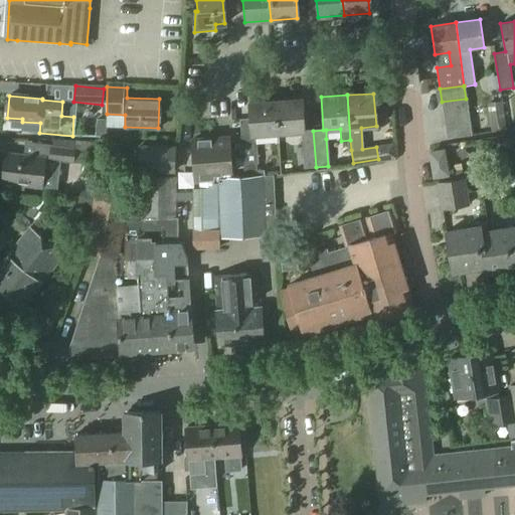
[(301,99),(275,101),(277,134),(301,132),(303,168),(316,167),(313,131),(303,132),(301,99)]
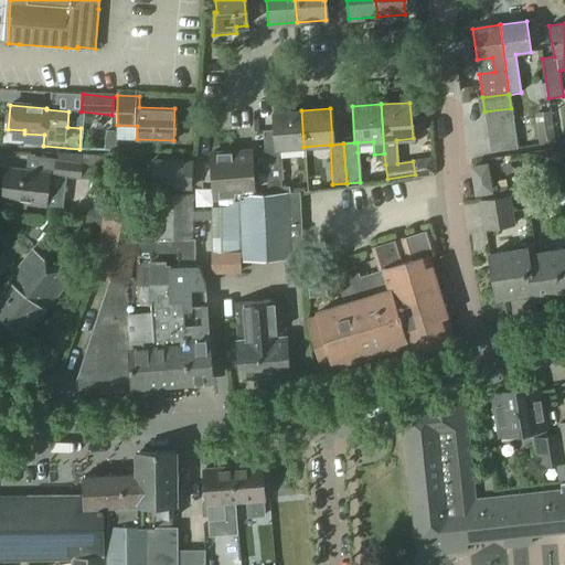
[(511,108),(484,112),(487,125),(513,121),(511,108)]
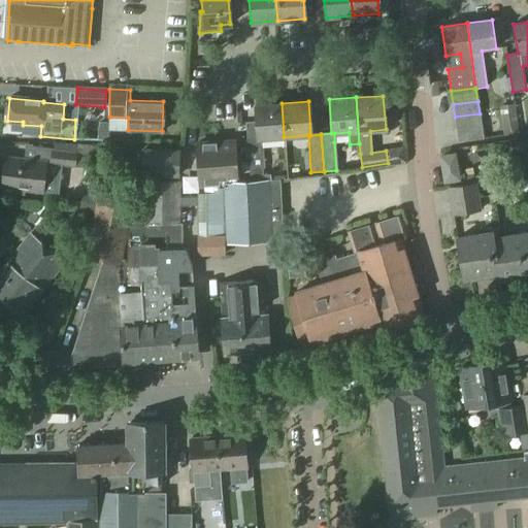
[(257,138),(246,139),(250,179),(263,178),(260,138),(284,137),(282,103),(255,105),(257,138)]
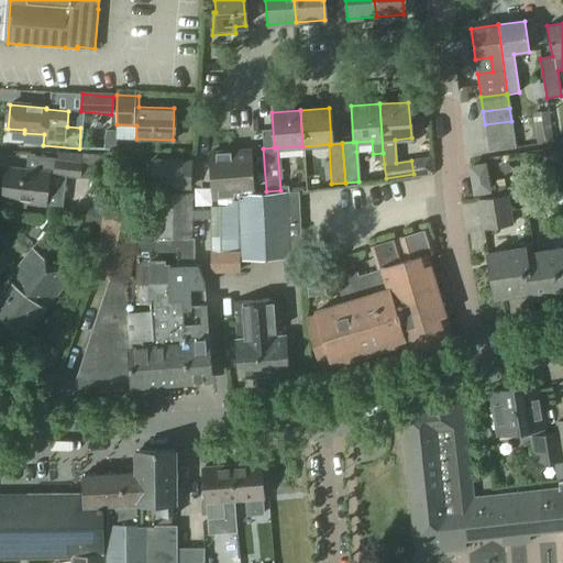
[(550,119),(534,121),(537,143),(552,141),(550,119)]
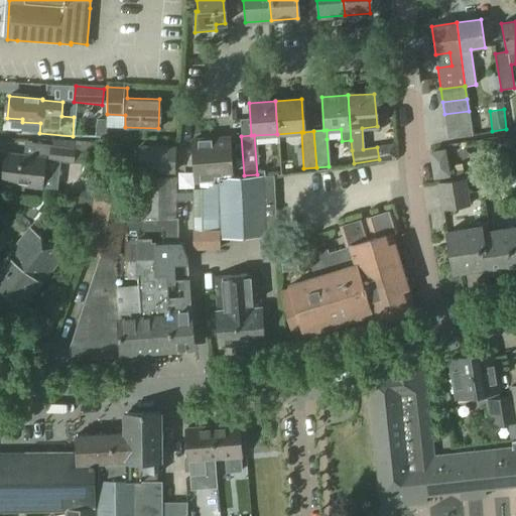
[(469,111),(444,114),(446,127),(471,123),(469,111)]
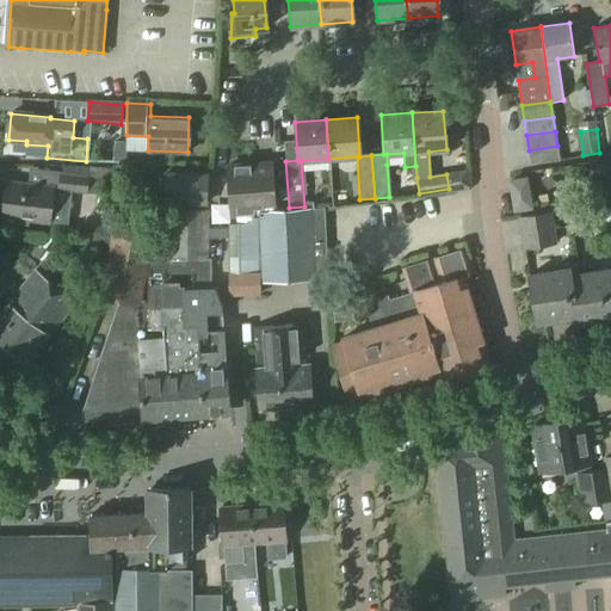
[(115,140),(112,161),(124,162),(125,150),(125,141),(115,140)]
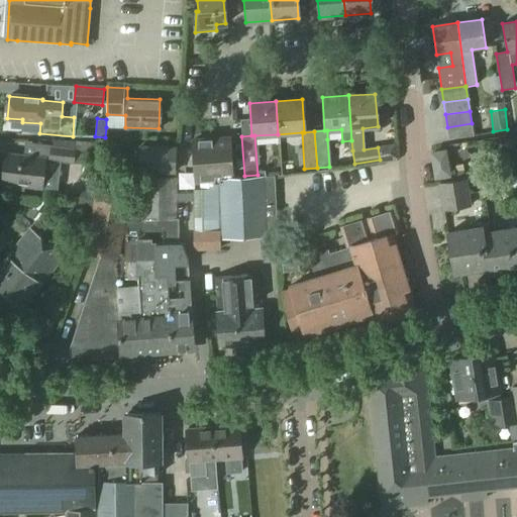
[(472,123),(447,127),(448,139),(473,135),(472,123)]
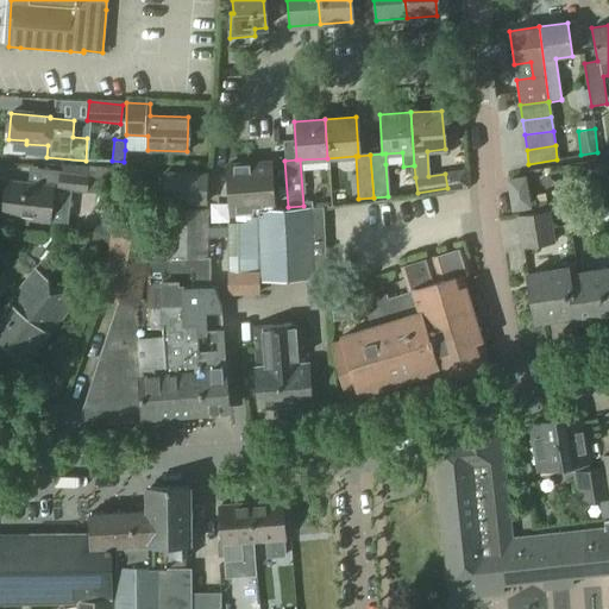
[(255,163),(226,165),(231,213),(228,213),(228,296),(262,295),(262,280),(312,277),(309,208),(272,209),(270,167),(256,168),(255,163)]
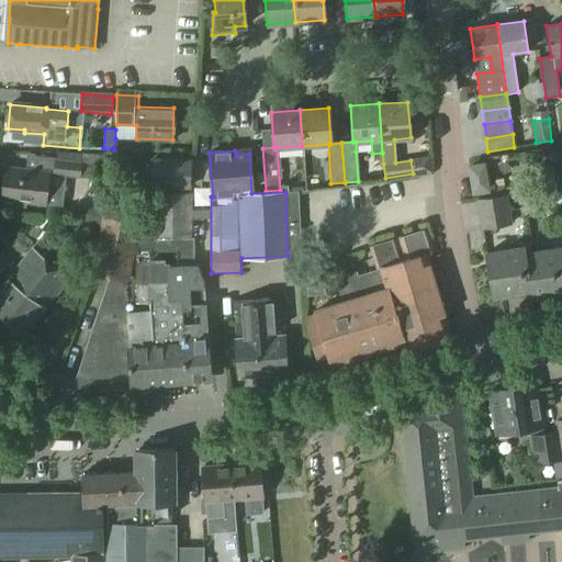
[(6,167),(2,202),(63,208),(65,178),(87,180),(88,166),(113,169),(114,158),(82,154),(55,153),(54,159),(26,155),(24,169),(6,167)]
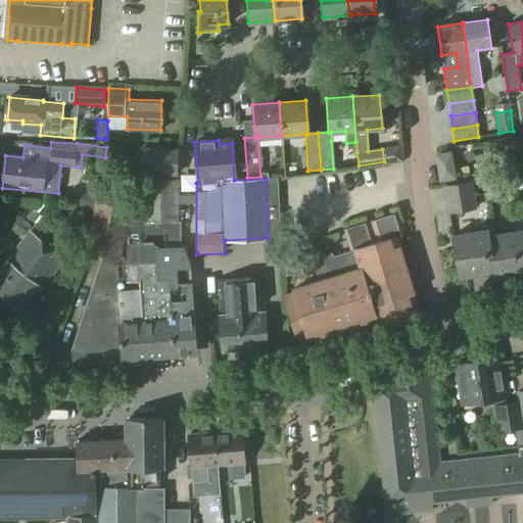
[(141,149),(140,173),(178,174),(179,150),(141,149)]
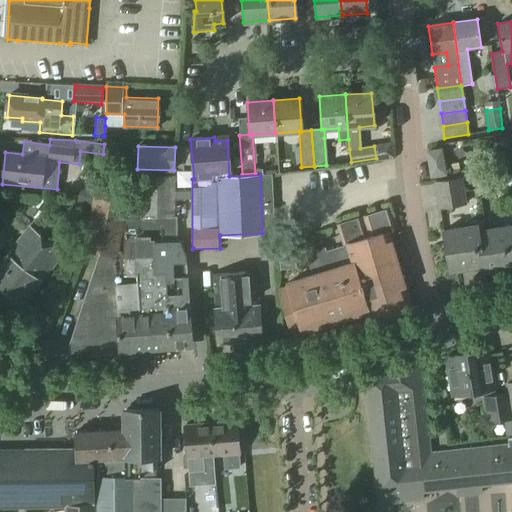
[(440,150),(428,151),(431,175),(443,173),(440,150)]
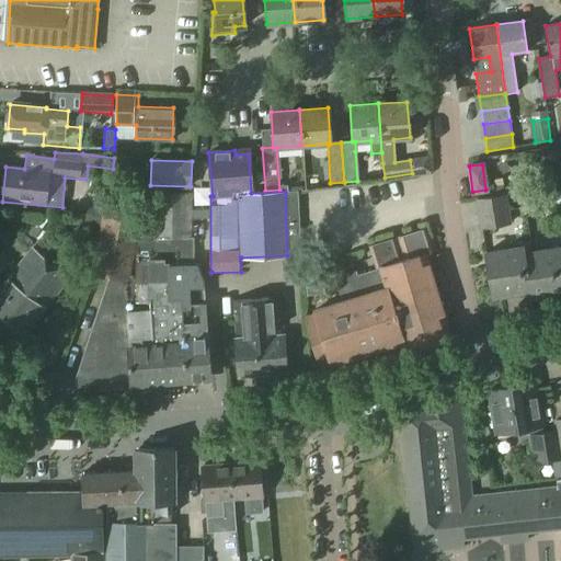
[(135,237),(128,275),(133,276),(134,287),(134,288),(137,289),(137,265),(168,264),(190,264),(190,282),(204,281),(198,262),(192,262),(191,193),(141,193),(142,238),(135,237)]
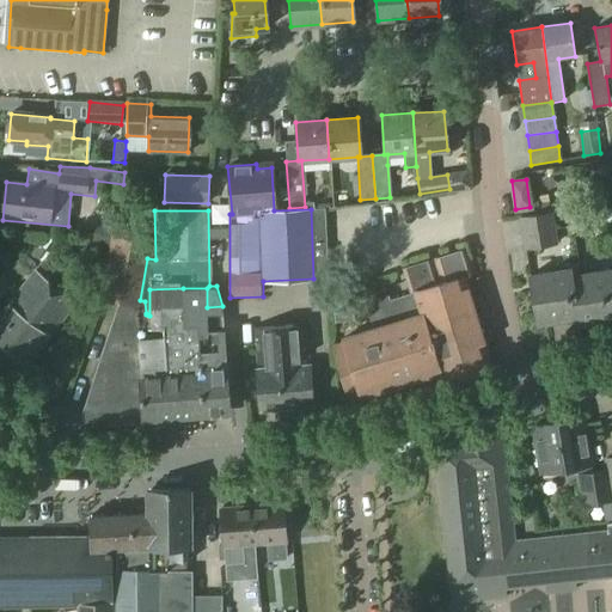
[(551,213),(520,218),(525,249),(556,244),(551,213)]
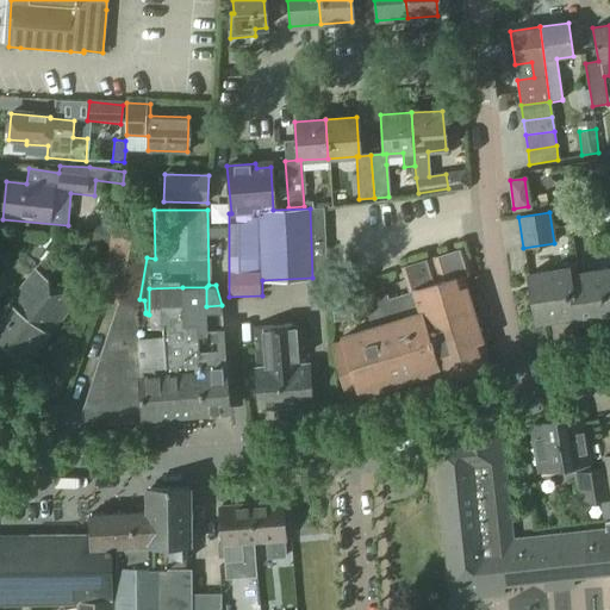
[(118,300),(81,410),(94,419),(142,416),(139,378),(142,377),(138,338),(143,337),(145,313),(145,312),(144,300),(139,299),(147,257),(150,242),(111,235),(99,297),(118,300)]
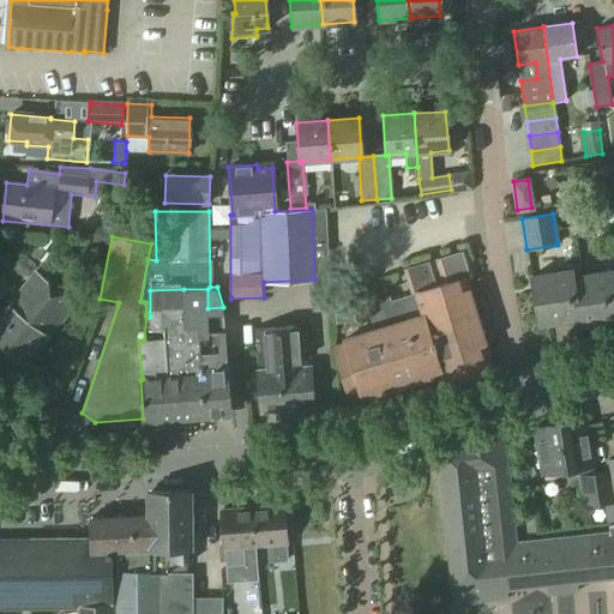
[(347,342),(330,347),(349,405),(420,384),(422,390),(494,367),(467,277),(474,275),(467,252),(405,270),(414,296),(390,304),(389,296),(365,304),(373,331),(345,339),(347,342)]
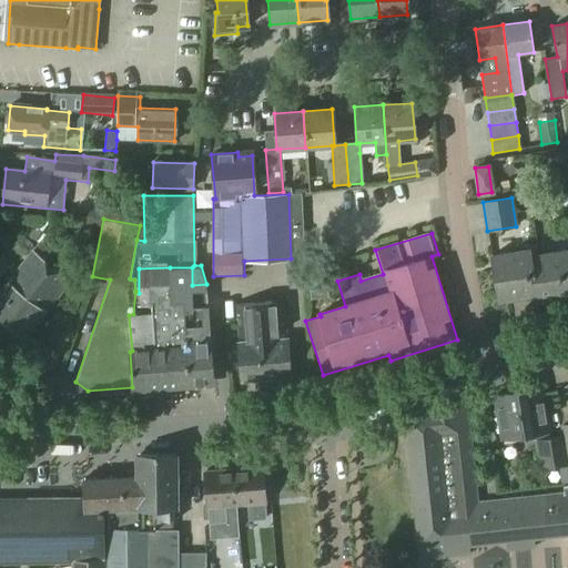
[(529,251),(492,256),(499,300),(536,294),(537,301),(567,295),(567,254),(567,251),(530,257),(529,251)]
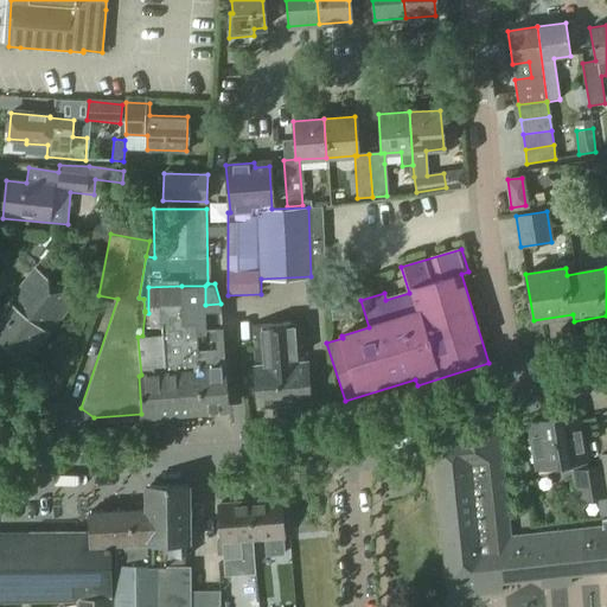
[(8,300),(0,311),(0,339),(27,360),(49,332),(72,300),(33,269),(10,301),(8,300)]
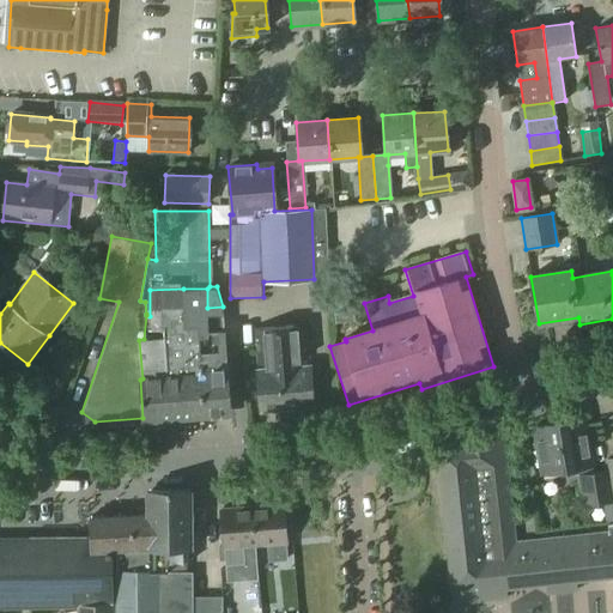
[(144,339),(139,340),(143,378),(140,380),(143,418),(205,413),(198,327),(183,327),(183,289),(150,290),(150,316),(146,315),(144,339)]
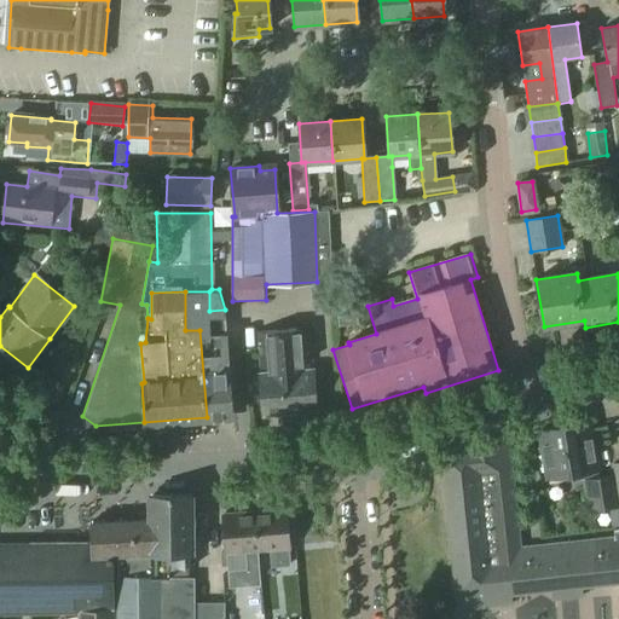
[(209,291),(185,291),(185,330),(200,330),(207,417),(232,415),(225,310),(209,311),(209,291)]
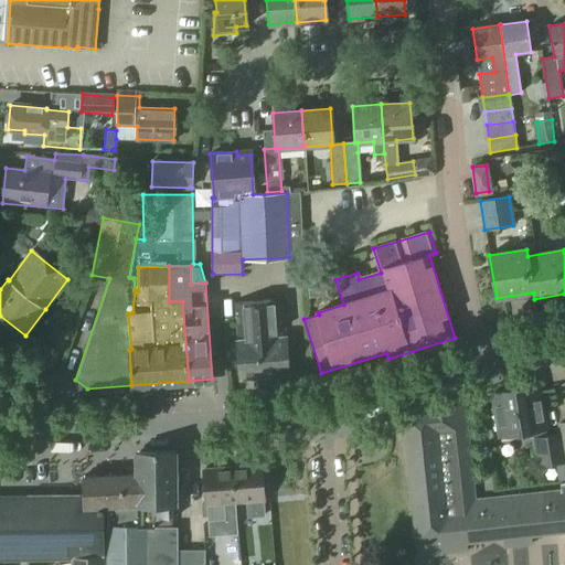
[(281,300),(234,304),(237,342),(240,377),(288,373),(286,338),(285,338),(281,300)]
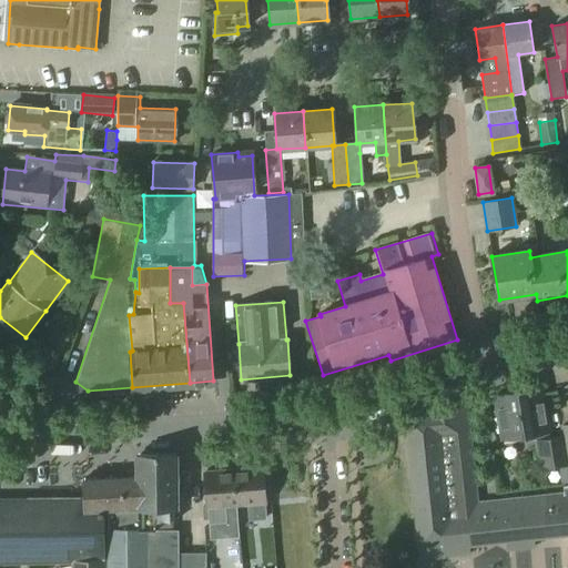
[(540,388),(495,396),(501,439),(534,434),(539,467),(567,463),(563,437),(548,439),(540,388)]
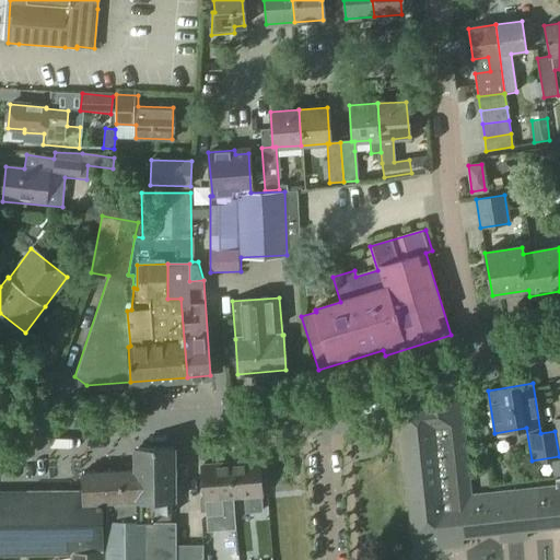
[(429,405),(398,408),(411,537),(411,538),(413,537),(415,551),(463,546),(462,537),(499,534),(500,543),(526,539),(525,531),(559,526),(559,477),(555,478),(556,486),(470,496),(459,401),(443,404),(443,403),(429,404),(429,405)]
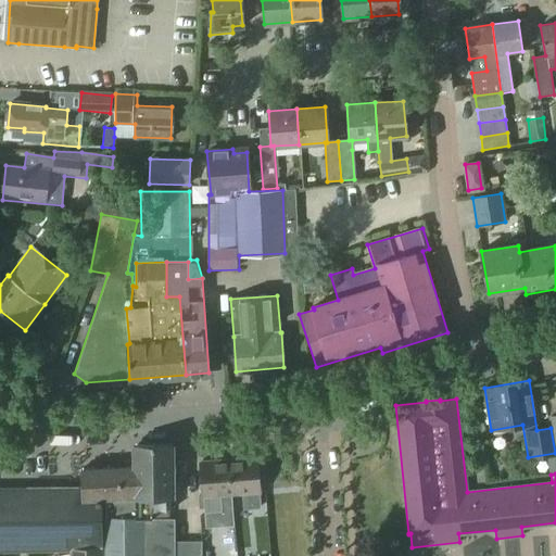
[(134,467),(135,497),(136,497),(136,519),(143,519),(143,542),(175,542),(175,519),(152,519),(152,497),(174,497),(174,445),(134,445),(134,467)]
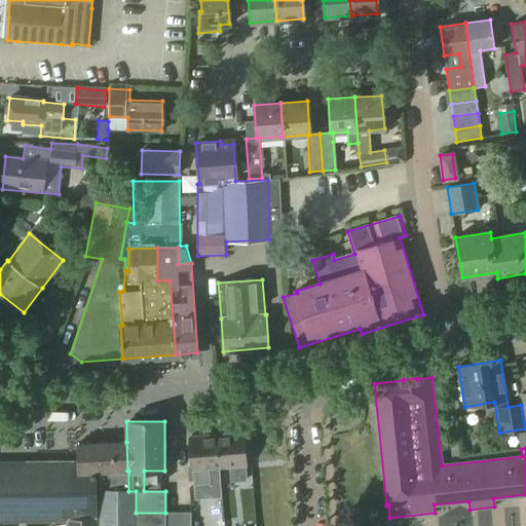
[(242,431),(216,435),(219,467),(229,466),(230,481),(246,480),(245,465),(246,465),(242,431)]
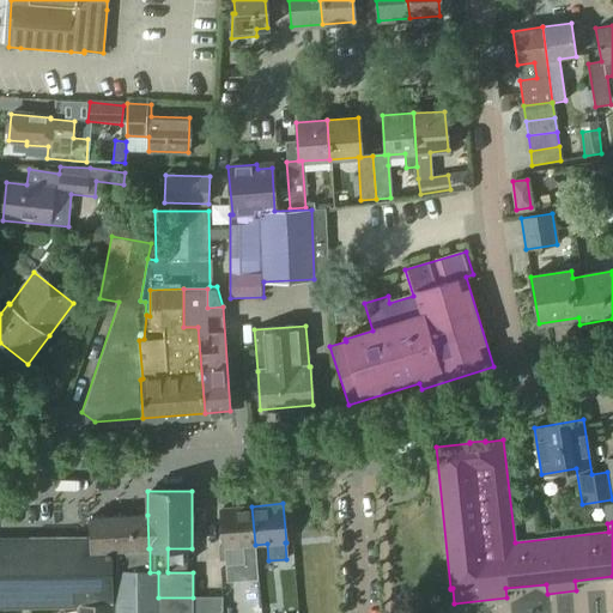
[(252,507),(220,509),(224,547),(226,564),(243,563),(242,546),(255,545),(252,507)]
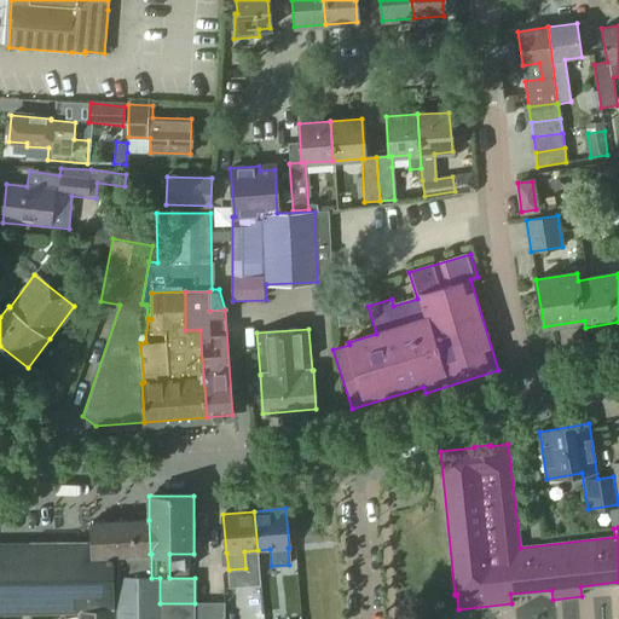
[(194,618),(195,603),(160,603),(160,578),(151,578),(151,554),(150,554),(149,520),(91,522),(92,545),(92,557),(120,555),(119,618),(194,618)]
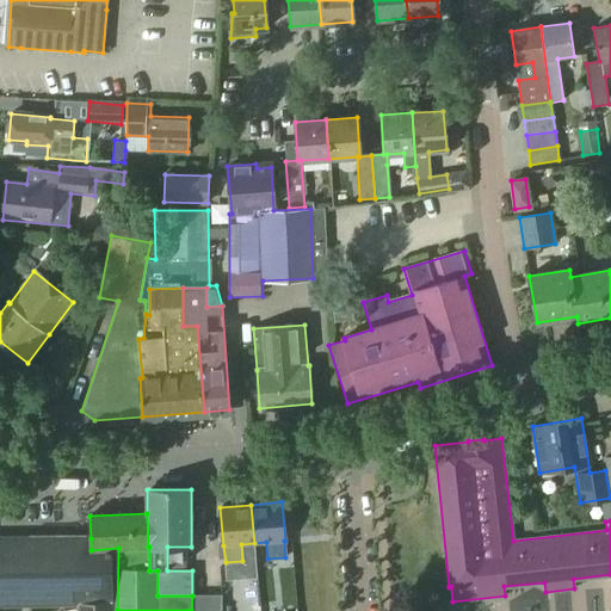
[(0,604),(79,604),(79,610),(111,610),(112,550),(91,551),(91,538),(0,538),(0,604)]
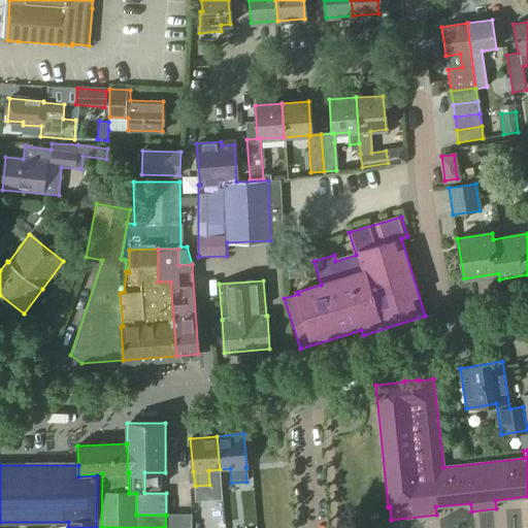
[(219,500),(242,499),(241,485),(218,486),(219,500)]
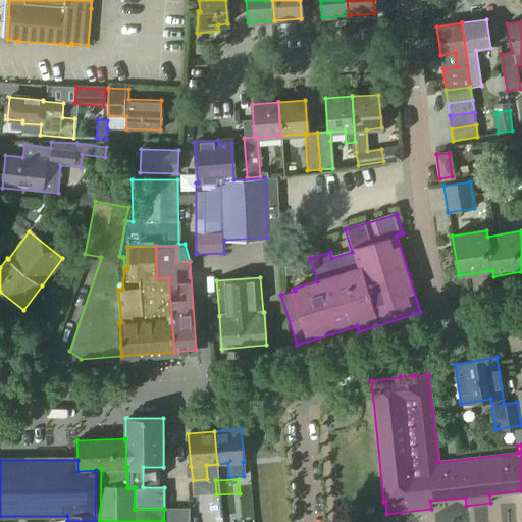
[(189,521),(189,509),(164,509),(163,521),(189,521)]
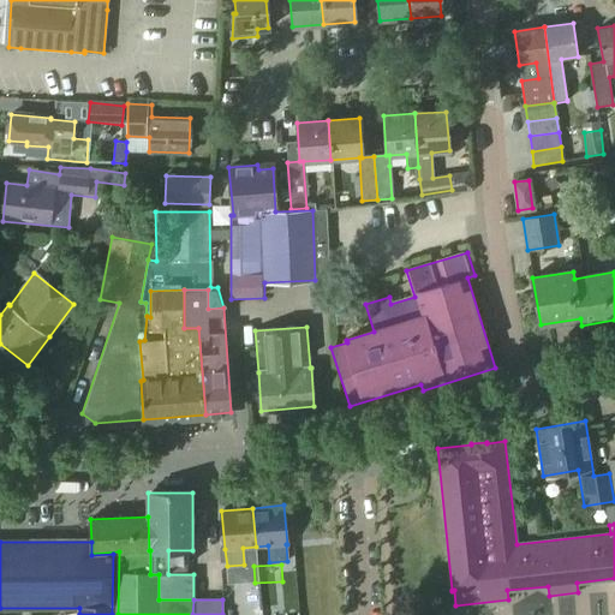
[(258,614),(258,604),(238,605),(238,614),(258,614)]
